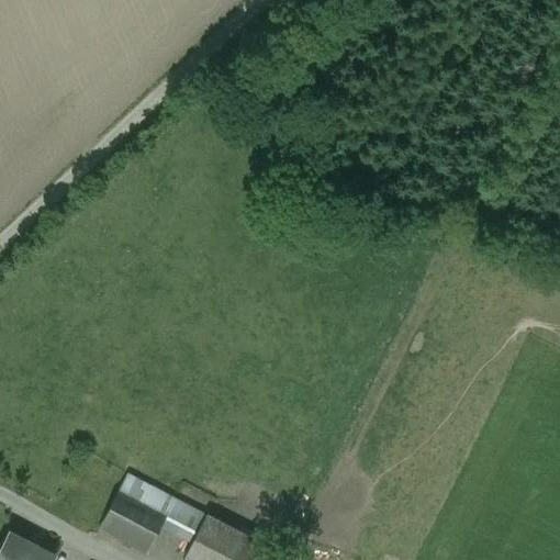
[(175,497),(127,472),(100,525),(148,550),(163,524),(176,499),(175,497)]
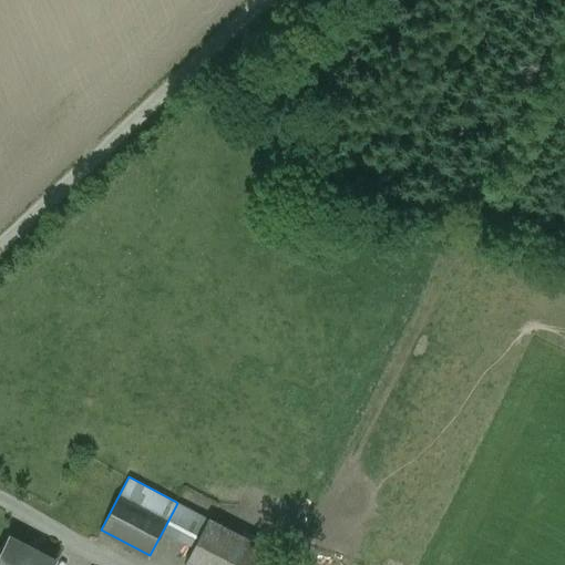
[(209,517),(176,501),(176,502),(177,503),(164,528),(195,544),(209,517)]
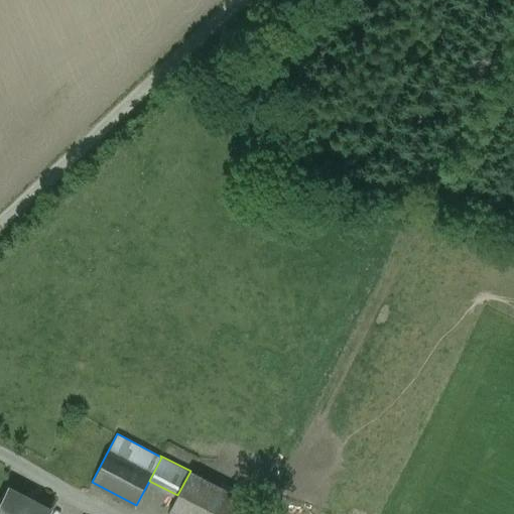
[(240,497),(190,471),(177,495),(169,511),(173,513),(230,513),(240,497)]
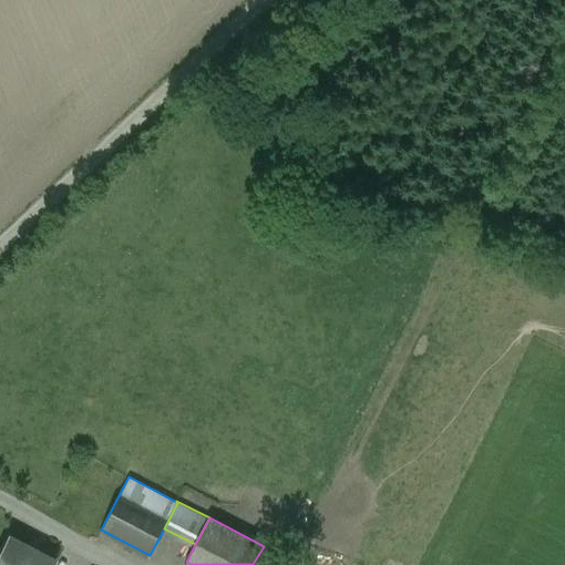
[(53,564),(57,560),(10,535),(0,554),(0,564),(53,564)]
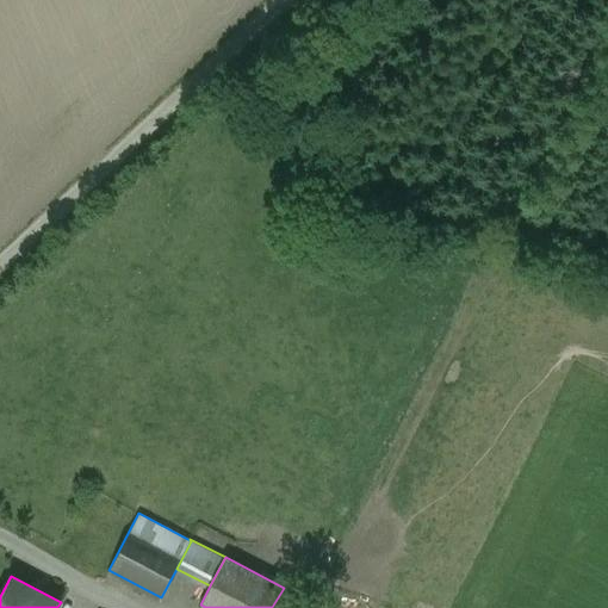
[(284,588),(272,607),(296,607),(302,597),(284,588)]
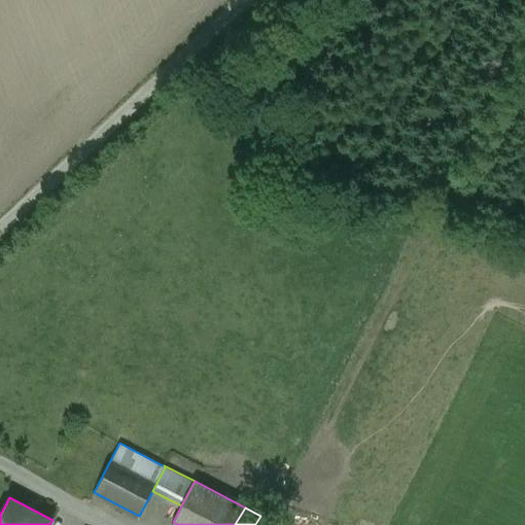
All buildings are outlined.
